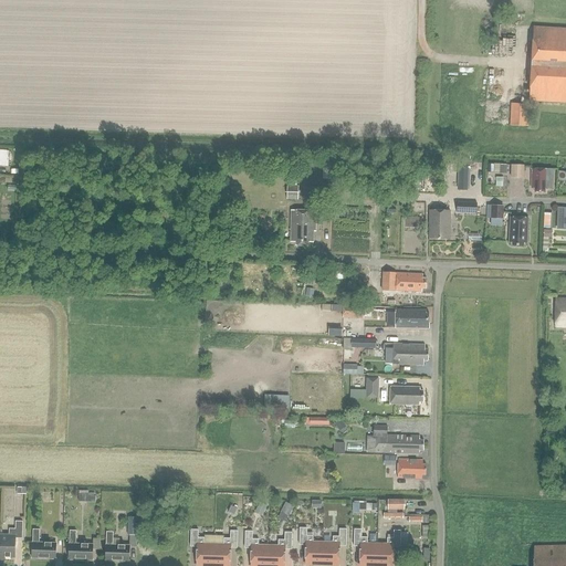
[(565,28),(533,27),(530,102),(565,103),(565,28)]
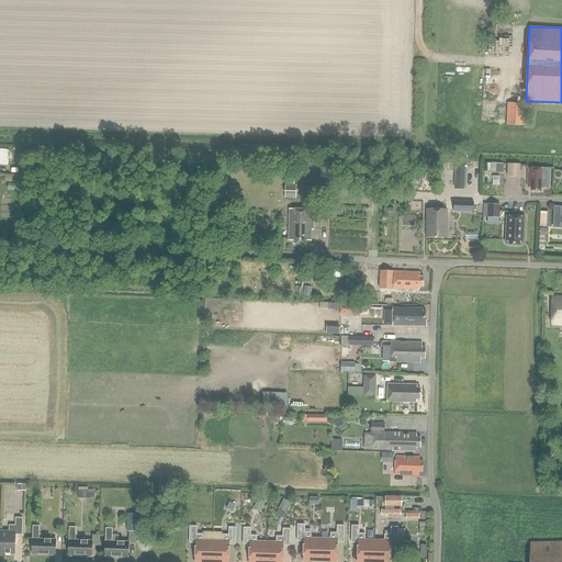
[(506,125),(525,126),(526,103),(507,103),(506,125)]
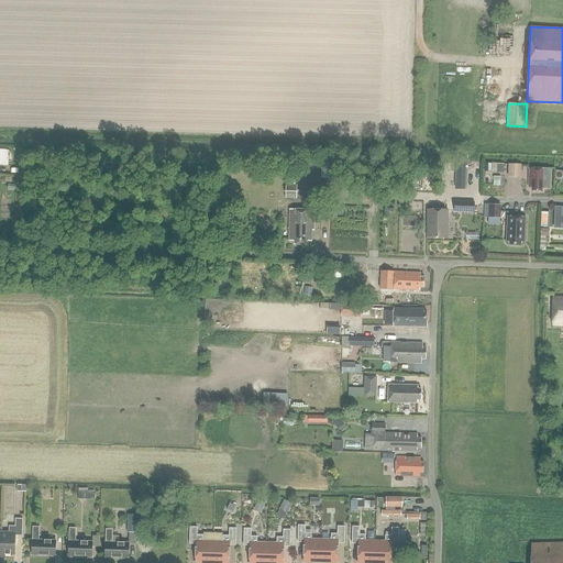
[(322,157),(321,179),(330,179),(331,157),(322,157)]
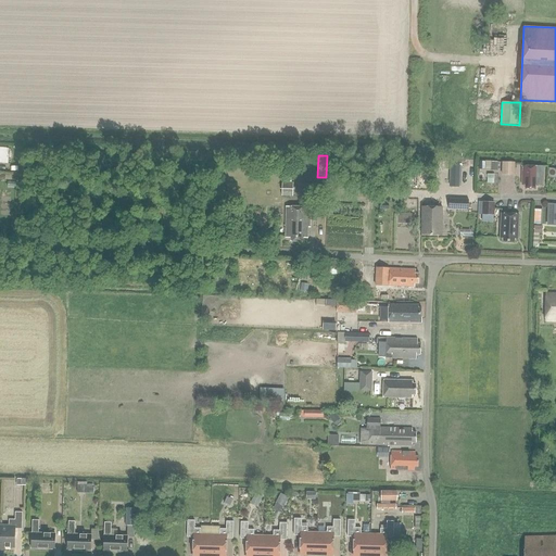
[(504,163),(503,175),(516,176),(516,163),(504,163)]
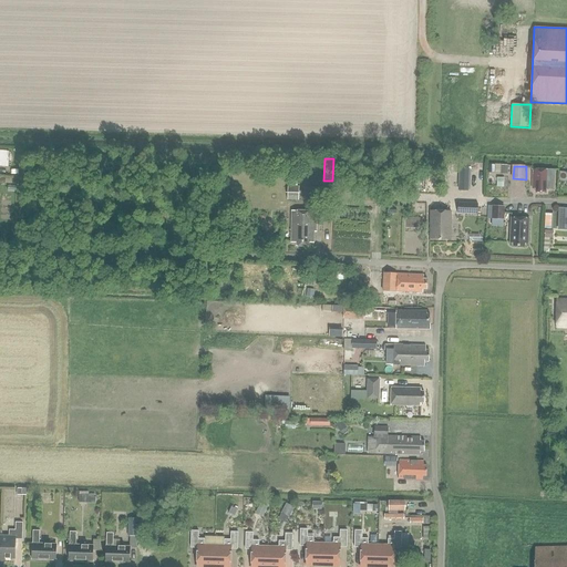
[(459,168),(459,191),(468,191),(470,168),(459,168)]
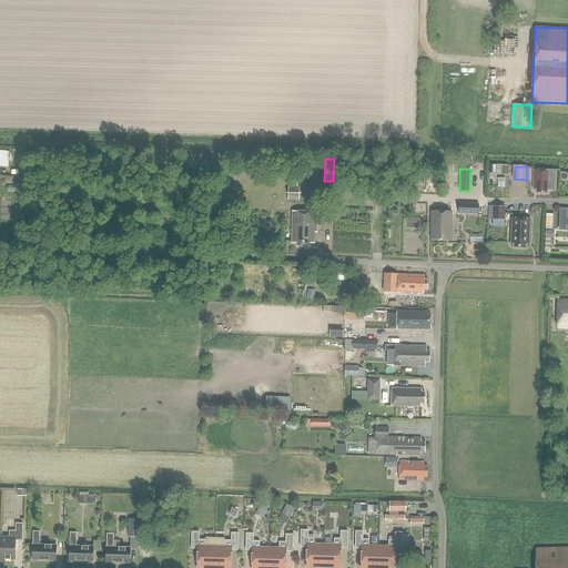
[(534,170),(533,190),(536,190),(536,193),(547,193),(547,190),(555,190),(555,170),(534,170)]
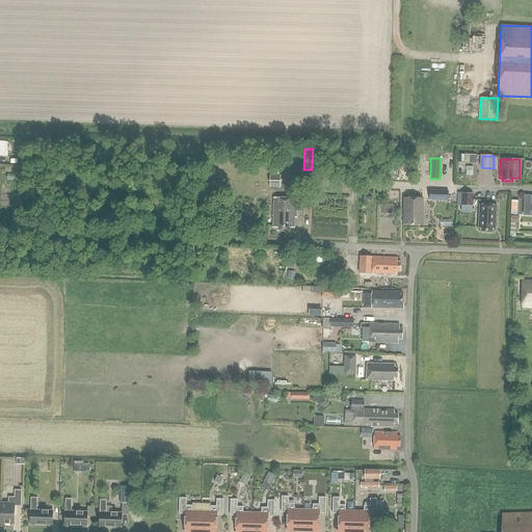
[(269,176),(269,189),(280,189),(280,176),(277,176),(271,176),(269,176)]
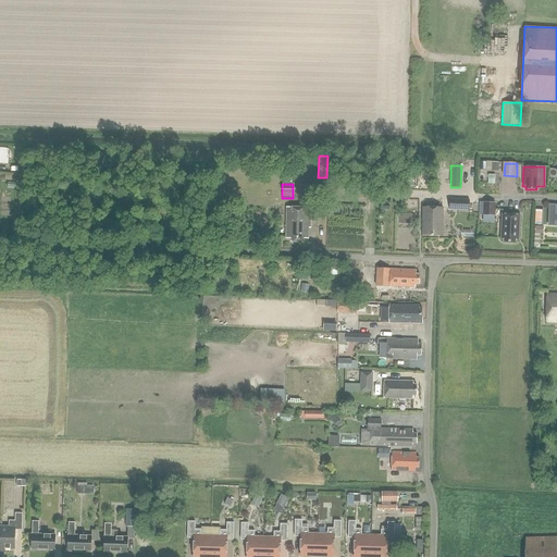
[(449,210),(469,211),(470,200),(450,199),(449,210)]
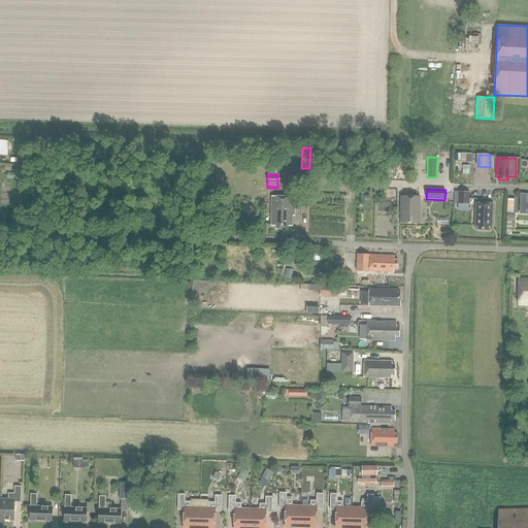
[(457,192),(457,203),(467,204),(468,204),(468,192),(457,192)]
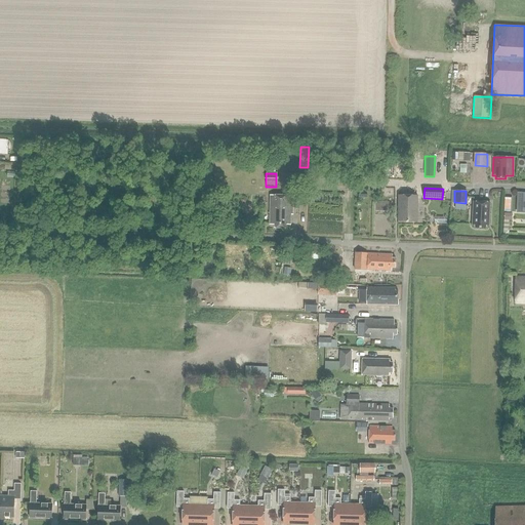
[(291,215),(292,197),(271,196),(270,226),(275,226),(275,228),(285,229),(285,225),(289,225),(289,215),(291,215)]
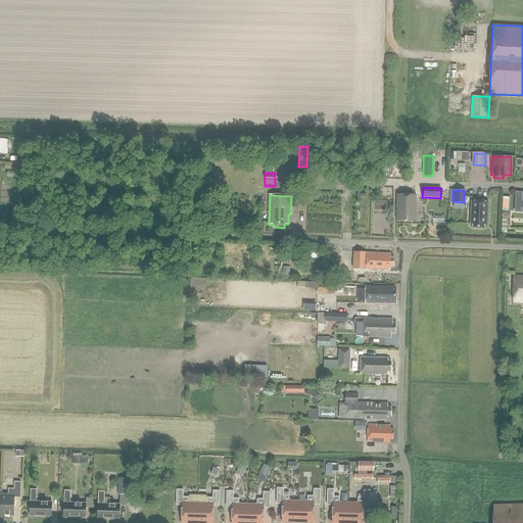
[(396,195),(396,221),(414,221),(414,215),(416,215),(416,195),(396,195)]
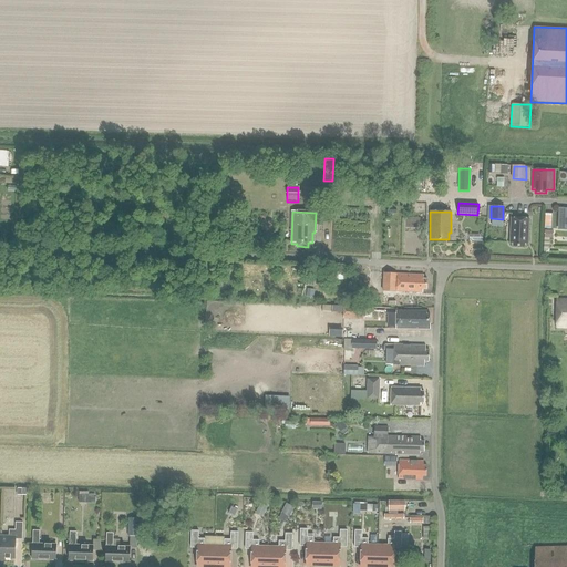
[(524,244),(527,244),(528,219),(511,218),(509,243),(513,244),(513,246),(524,247),(524,244)]
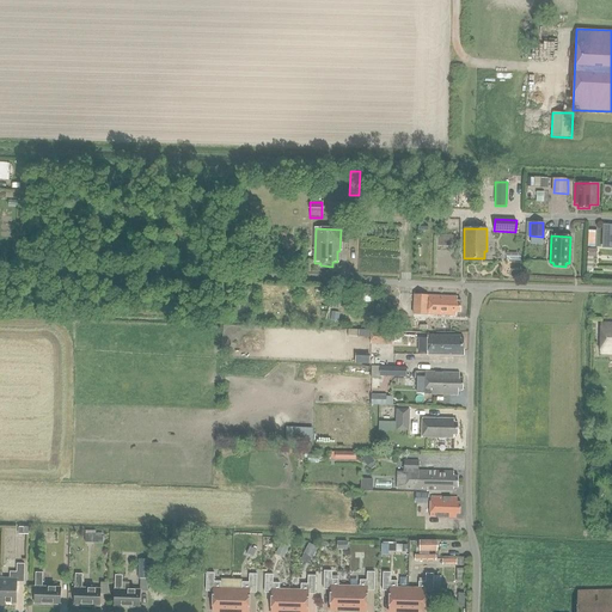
[(360,303),(371,303),(371,288),(360,288),(360,303)]
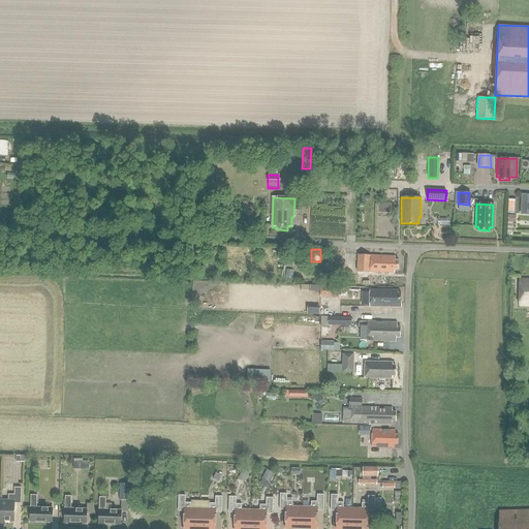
[(369,272),(370,256),(359,255),(358,272),(369,272)]
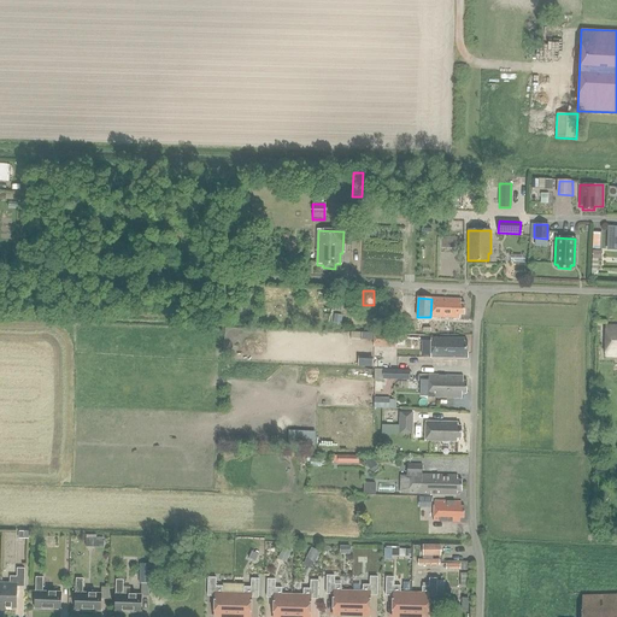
[(460,305),(460,300),(433,299),(432,317),(459,318),(459,315),(464,316),(465,305),(460,305)]
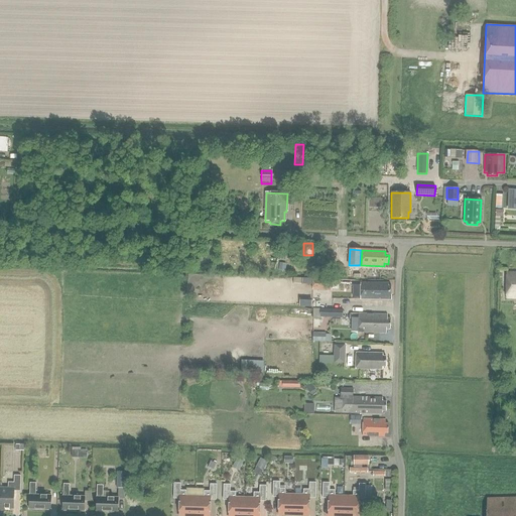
[(506,298),(515,297),(515,272),(507,273),(506,298)]
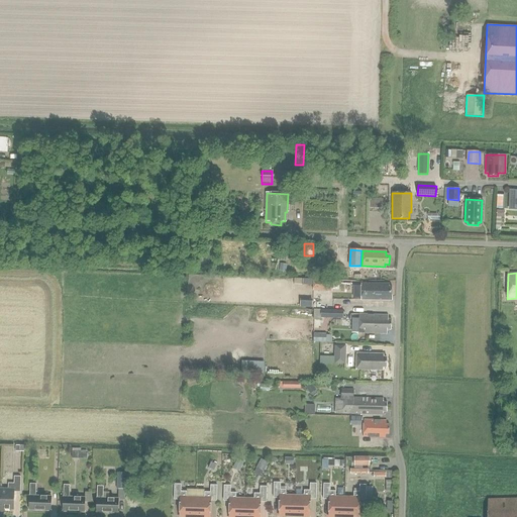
[(312,291),(331,291),(332,281),(312,280),(312,291)]
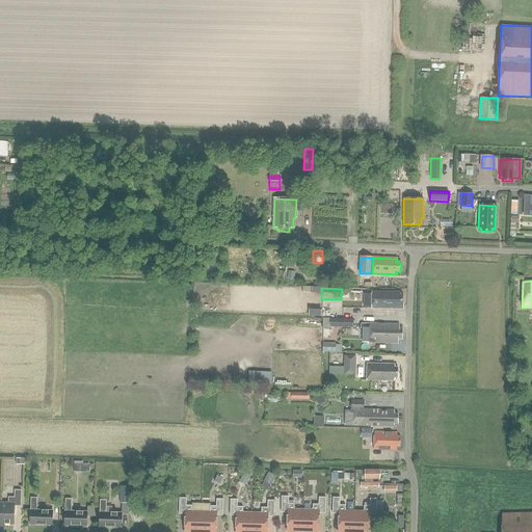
[(372,292),(371,309),(400,309),(400,306),(403,306),(403,296),(400,295),(400,292),(372,292)]
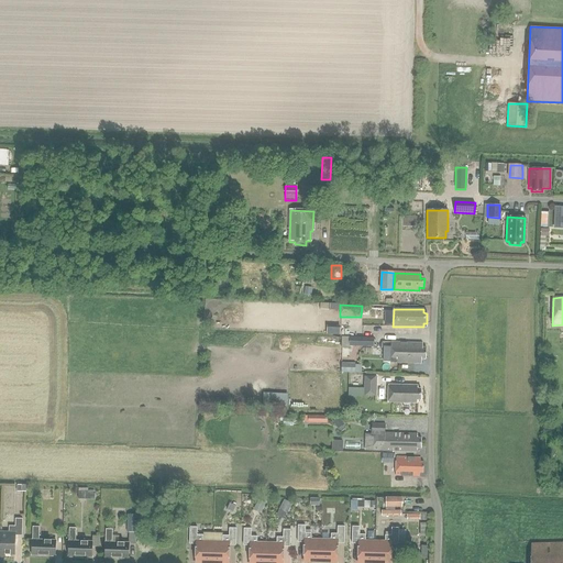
[(374,348),(374,339),(350,338),(349,346),(374,348)]
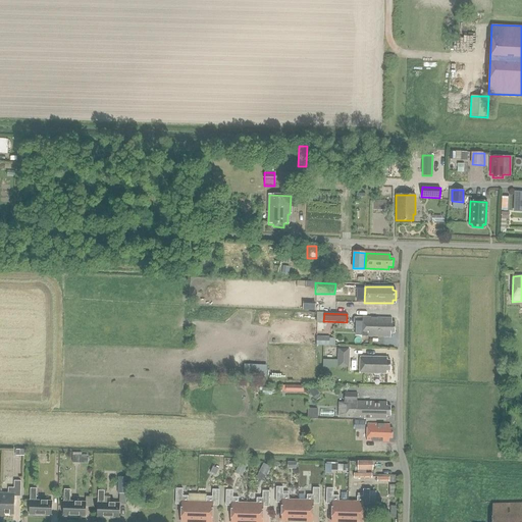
[(392,318),(363,318),(362,336),(390,337),(390,332),(394,332),(395,322),(392,322),(392,318)]
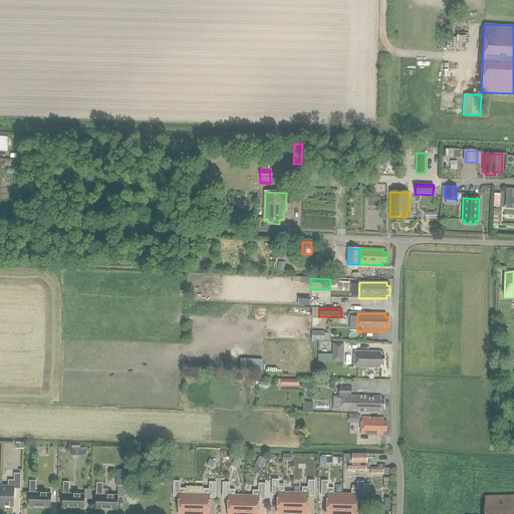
[(324,333),(324,332),(312,332),(312,340),(329,341),(329,333),(324,333)]
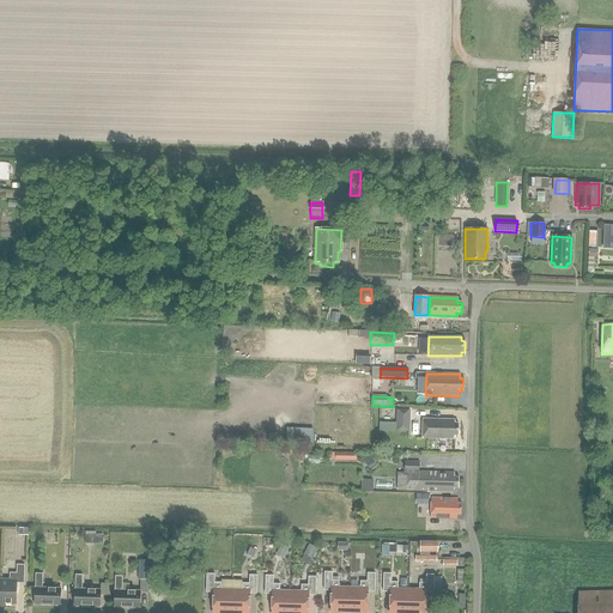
[(410,431),(411,411),(396,411),(396,430),(410,431)]
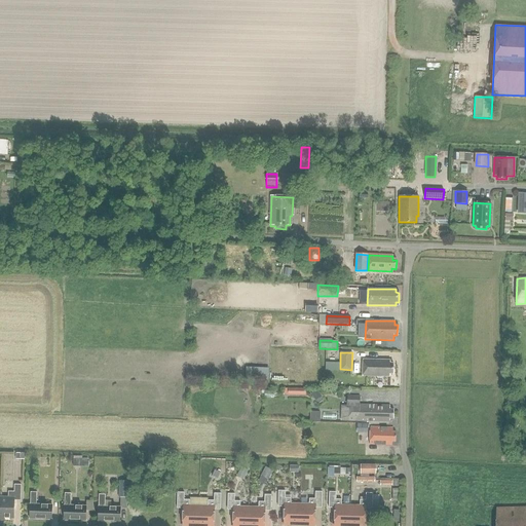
[(390,364),(390,361),(363,361),(362,377),(390,377),(390,374),(393,374),(393,364),(390,364)]
